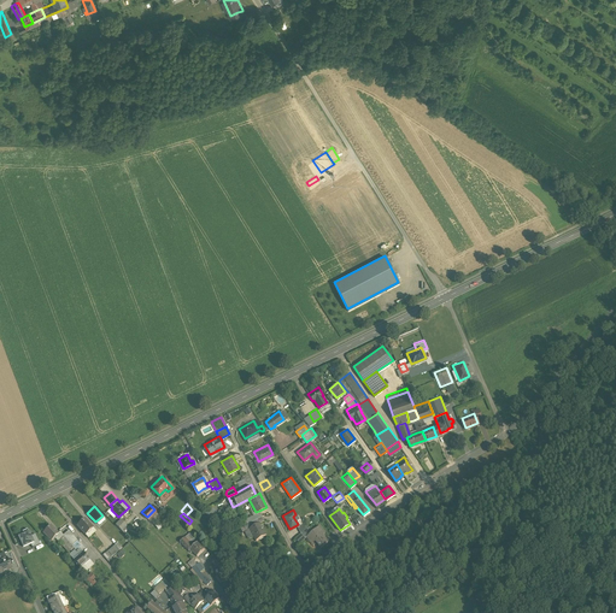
[(103,516),(95,522),(98,525),(105,518),(103,516)]
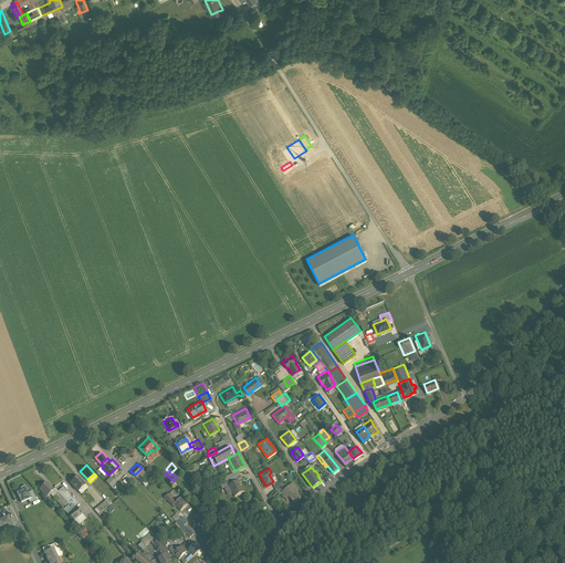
[(80,480),(75,475),(70,480),(76,489),(84,482),(81,479),(80,480)]
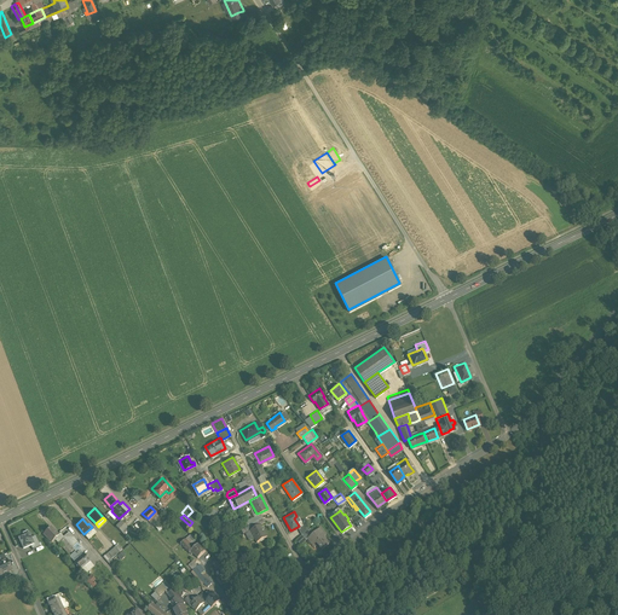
[(253,527),(249,528),(255,540),(266,535),(260,522),(258,524),(253,527)]
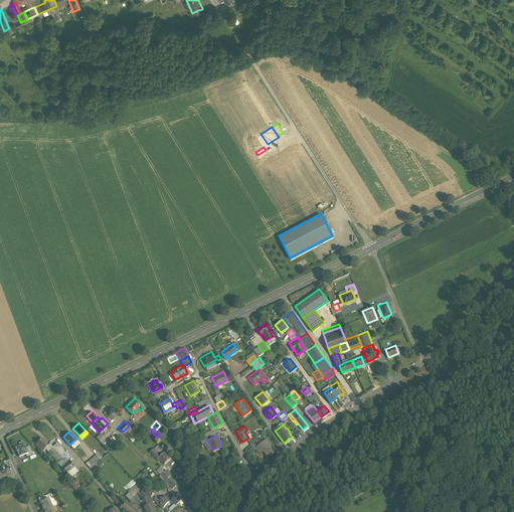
[(40,437),(35,443),(41,450),(47,444),(40,437)]
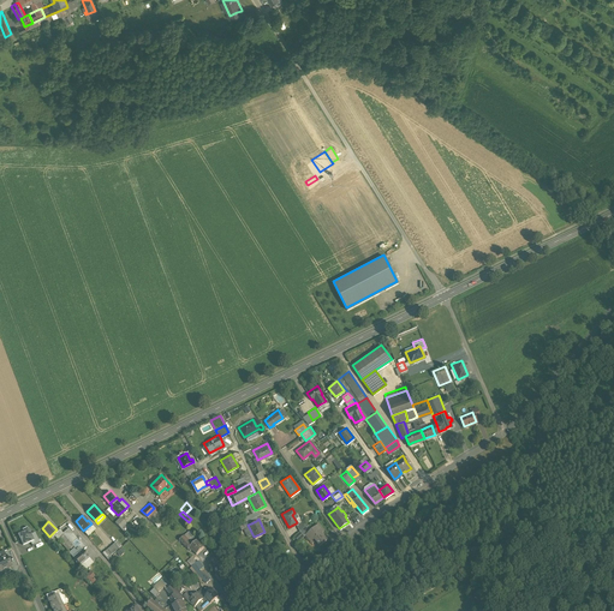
[(308,529),(304,533),(310,540),(314,537),(316,539),(315,540),(319,544),(327,538),(321,531),(322,528),(316,522),(308,529)]
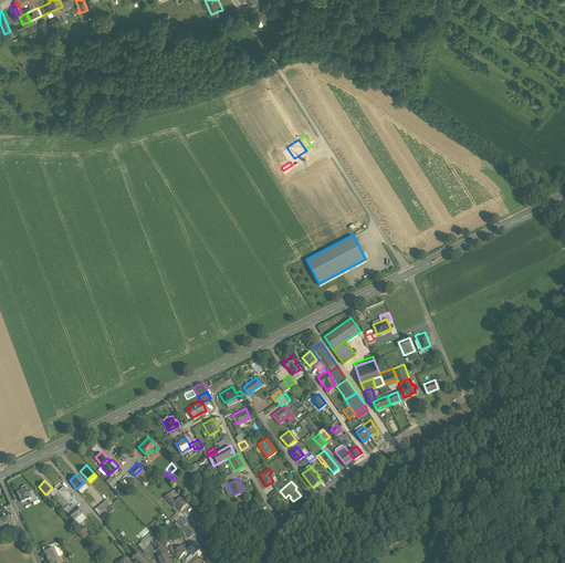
[(84,482),(76,489),(80,492),(86,486),(84,482)]
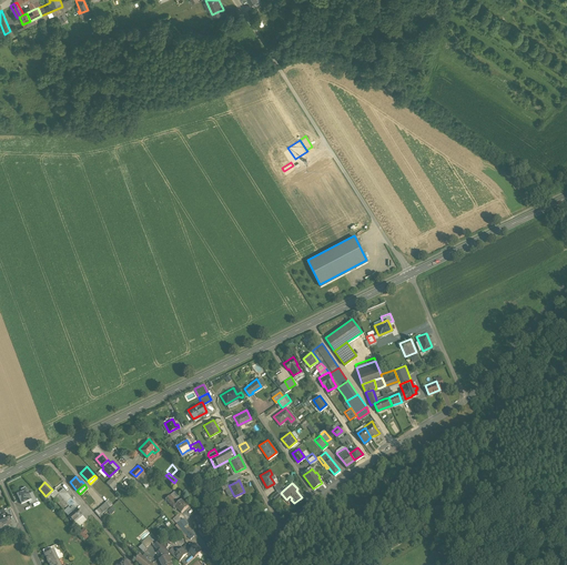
[(21,491),(16,493),(20,502),(27,498),(29,497),(27,492),(24,485),(19,487),(21,491)]
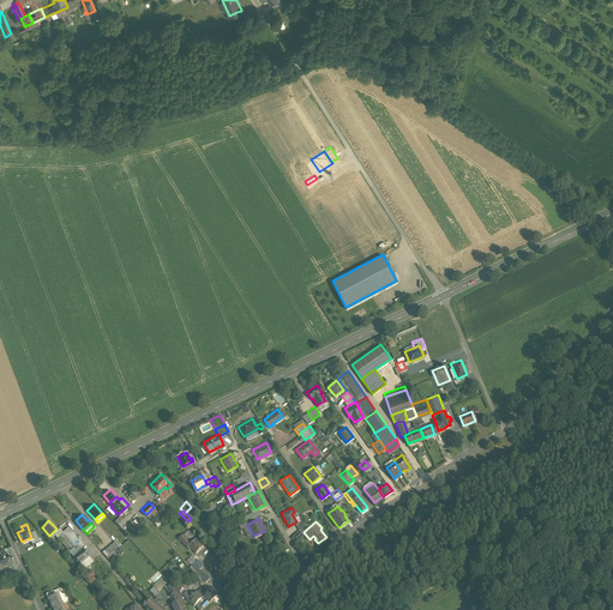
[(186,529),(178,537),(190,548),(191,547),(188,544),(191,542),(187,537),(188,536),(187,535),(190,532),(186,529)]
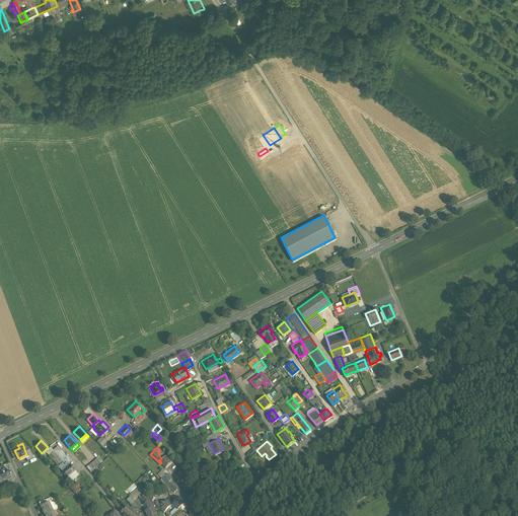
[(57,453),(56,452),(53,455),(58,461),(61,459),(61,458),(57,453)]
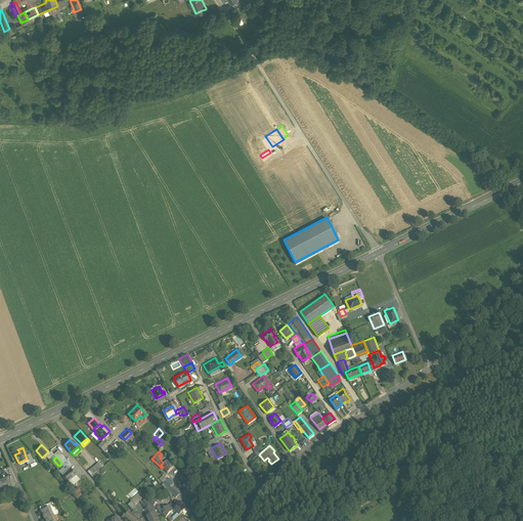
[(73,465),(67,459),(61,463),(61,464),(62,464),(61,465),(62,465),(64,464),(69,468),(69,467),(70,467),(73,465)]
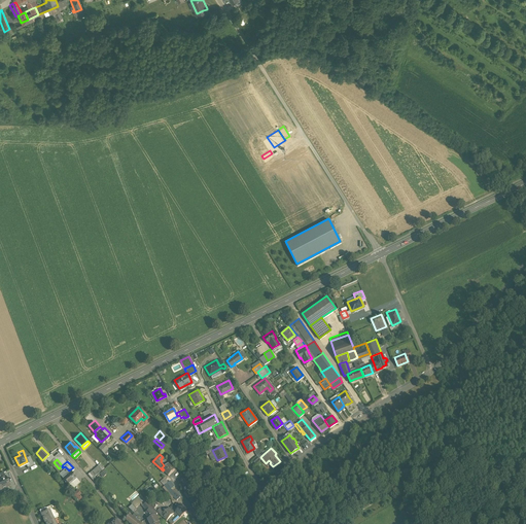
[(99,461),(94,465),(98,470),(103,466),(99,461)]
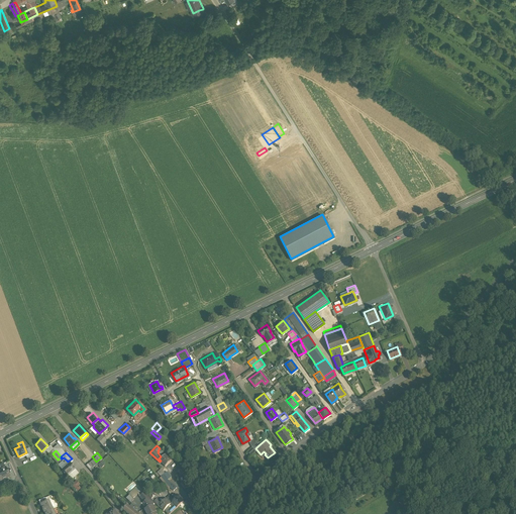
[(161,456),(159,458),(161,460),(165,465),(171,458),(165,452),(161,456)]
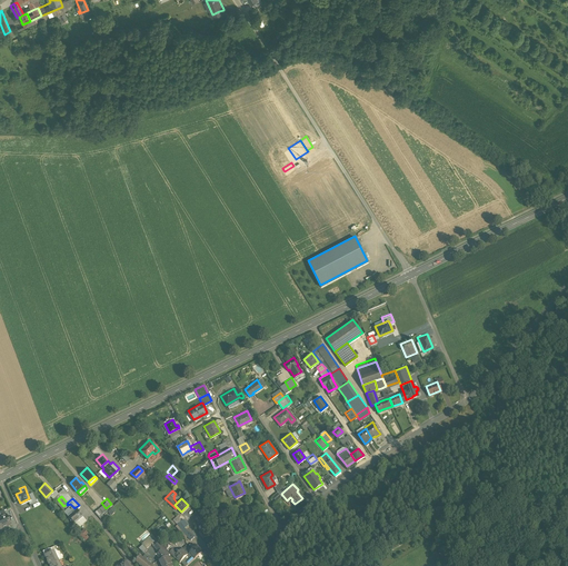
[(101,503),(96,508),(100,513),(106,508),(101,503)]
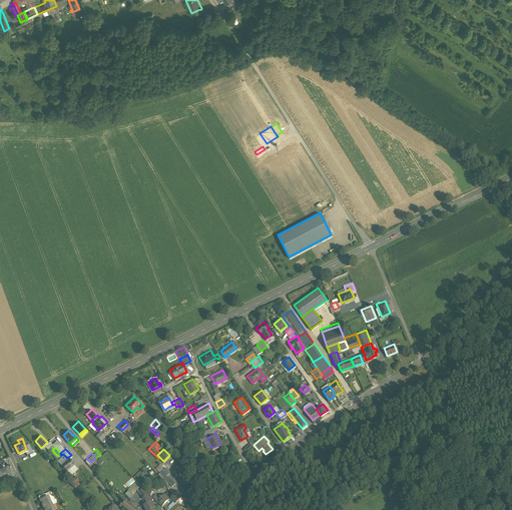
[(61,455),(56,459),(65,470),(66,469),(73,463),(68,457),(67,457),(67,458),(63,454),(61,455)]
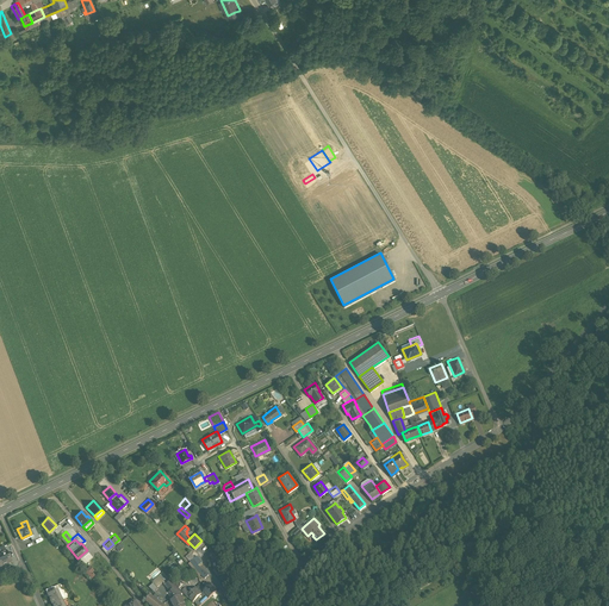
[(2,544),(0,545),(0,551),(0,564),(2,563),(2,562),(11,558),(6,549),(5,549),(2,544)]
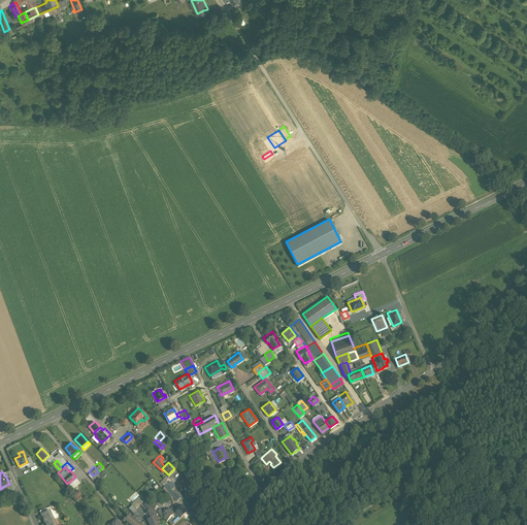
[(75,477),(68,483),(72,487),(78,481),(75,477)]
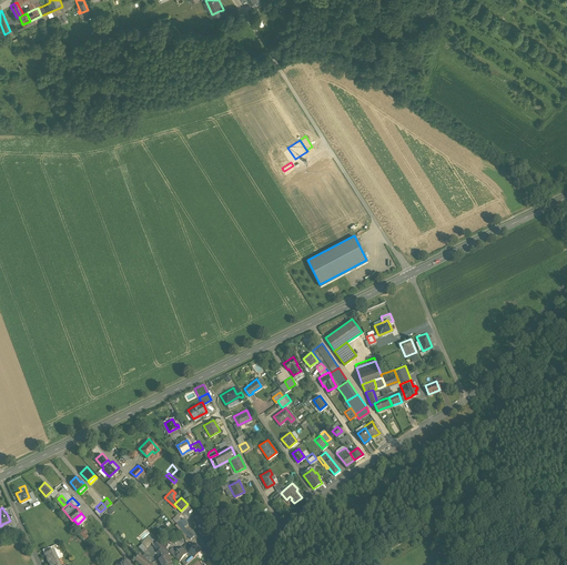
[(182,515),(174,523),(184,535),(185,533),(190,537),(193,534),(188,528),(186,530),(183,525),(186,522),(182,515)]
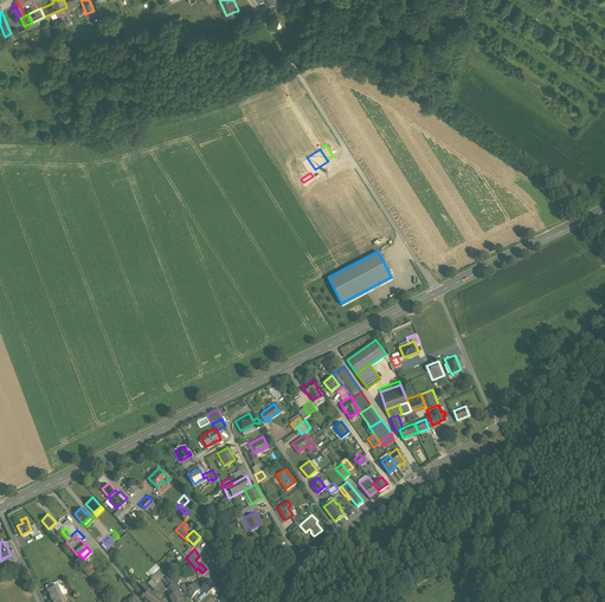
[(180,588),(167,574),(162,578),(172,588),(168,589),(169,593),(178,588),(180,588)]
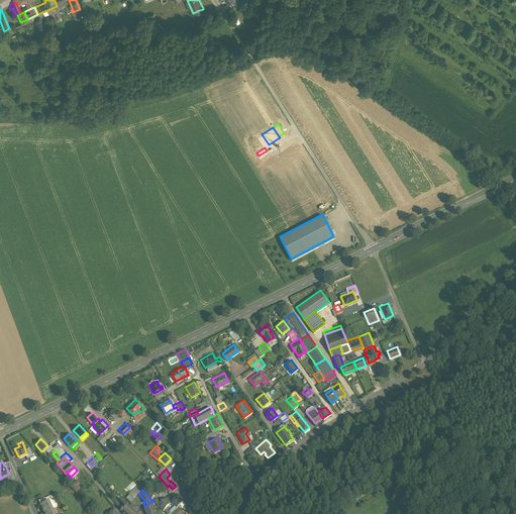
[(176,495),(174,492),(168,497),(170,499),(171,501),(176,506),(183,499),(178,493),(176,495)]
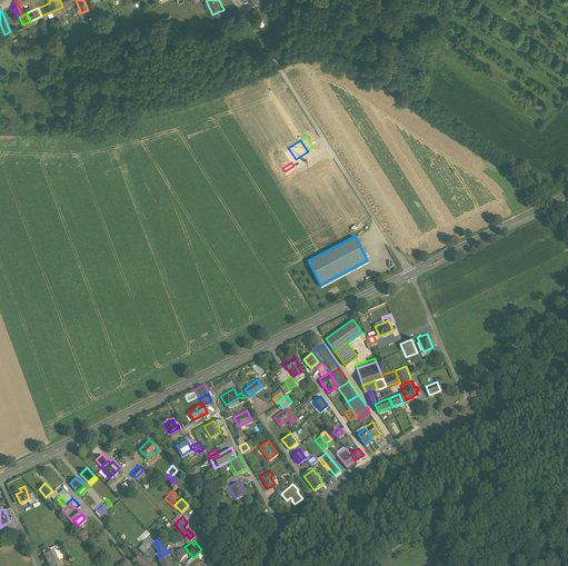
[(172,546),(168,549),(169,550),(169,549),(175,556),(175,555),(178,552),(173,546),(172,546)]
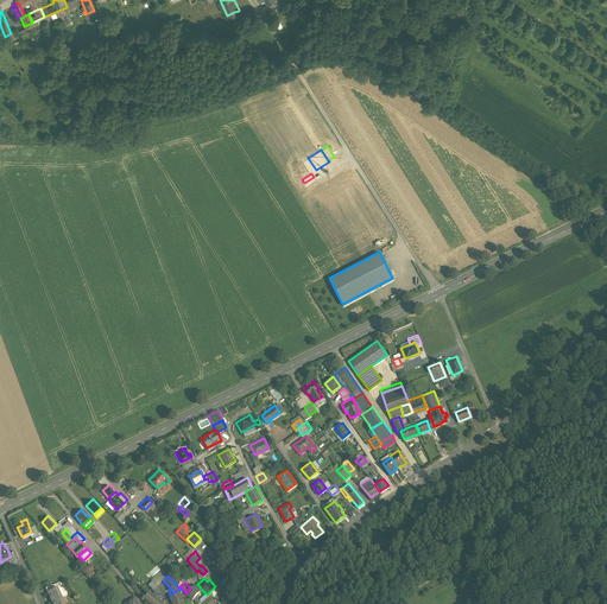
[(190,589),(187,592),(191,598),(193,597),(201,589),(196,583),(190,589)]
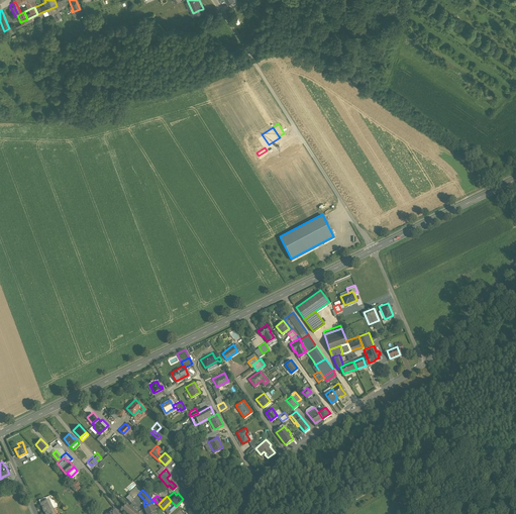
[(39,502),(42,510),(50,506),(47,498),(45,499),(39,502)]
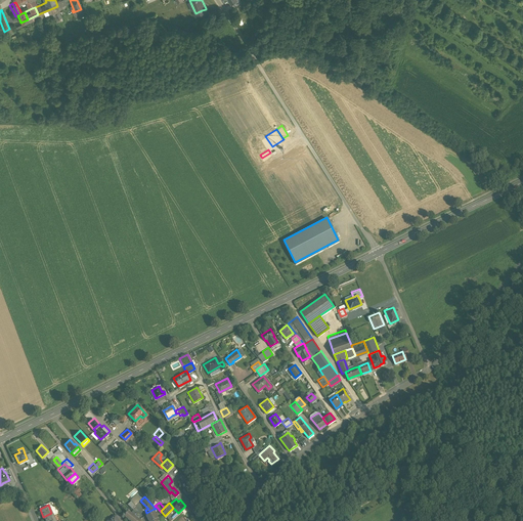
[(142,512),(136,506),(133,509),(136,512),(140,514),(142,512)]
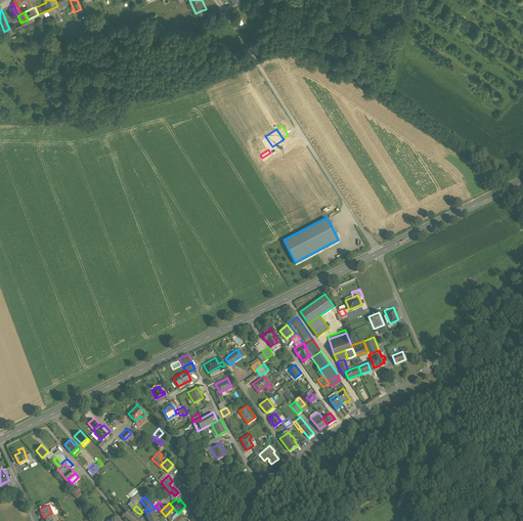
[(178,513),(173,508),(166,515),(170,519),(178,513)]
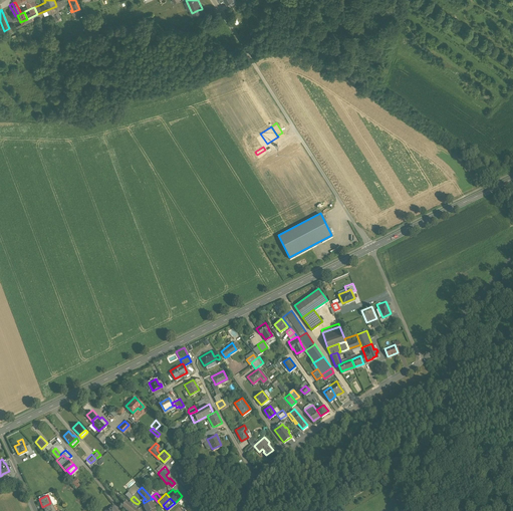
[(151,499),(144,503),(143,503),(146,510),(155,506),(151,499)]
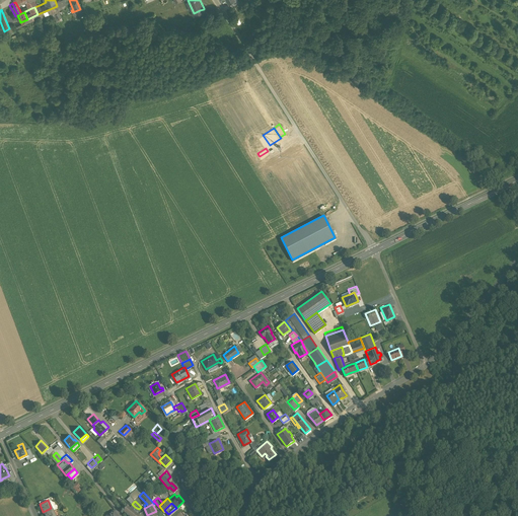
[(128,507),(127,505),(123,510),(127,513),(131,515),(130,515),(136,515),(138,514),(134,511),(128,507)]
